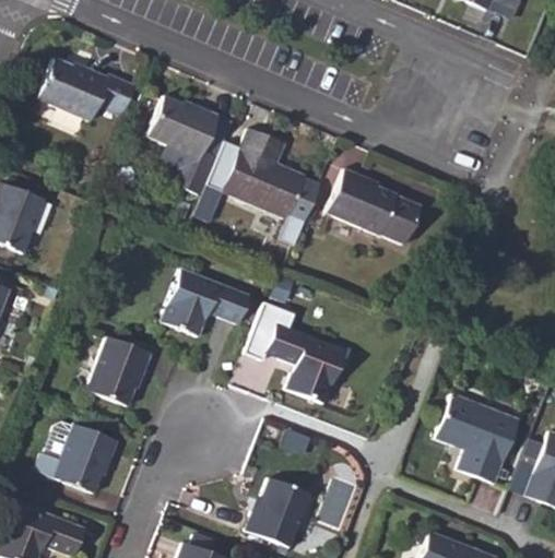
[(37,96),(90,117),(95,103),(121,113),(134,80),(108,69),(107,72),(90,66),(89,69),(54,55),(37,96)]
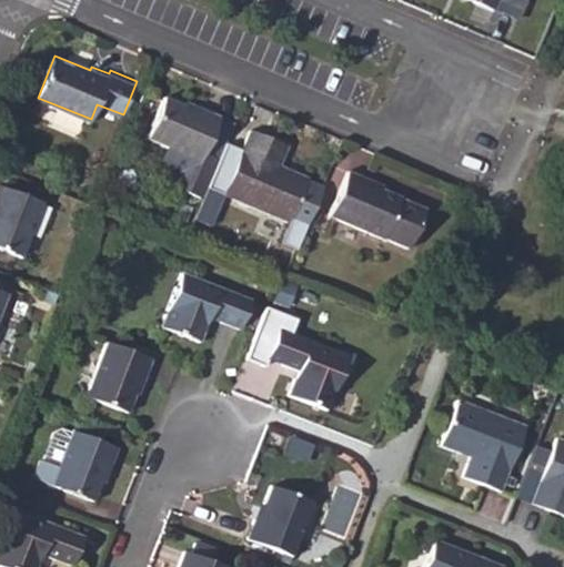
[(165,141),(198,153),(190,172),(185,170),(180,183),(205,193),(235,121),(219,114),(199,107),(198,109),(165,95),(149,134),(165,141)]
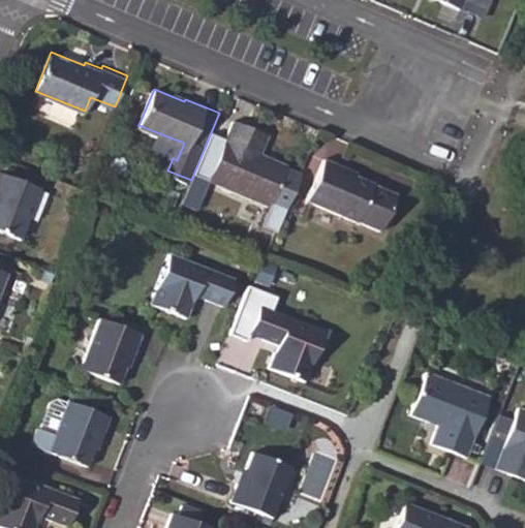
[(209,181),(271,206),(287,165),(259,154),(269,134),(234,121),(209,181)]
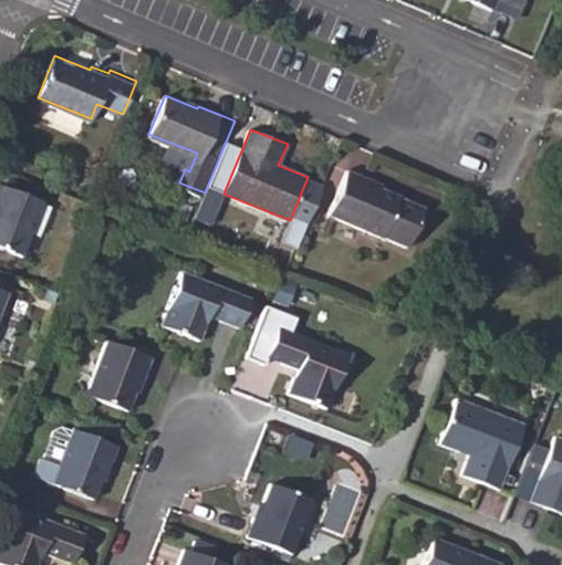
[(157,158),(185,169),(189,171),(197,153),(165,140),(157,158)]
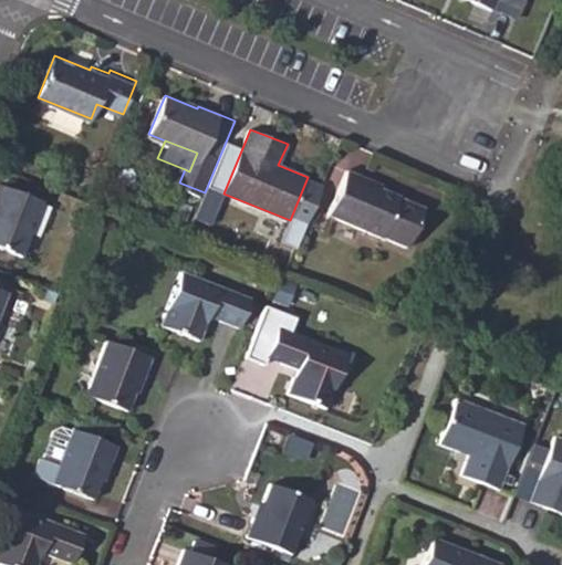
[(382,236),(409,247),(425,208),(397,197),(397,195),(366,182),(367,178),(346,170),(329,216),(382,238),(382,236)]
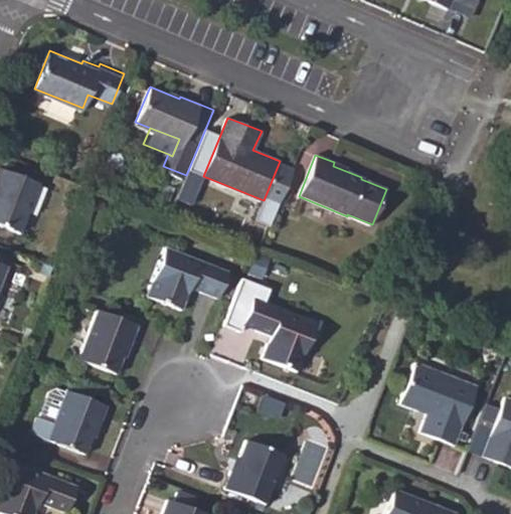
[(0,222),(19,230),(39,180),(0,165),(0,222)]
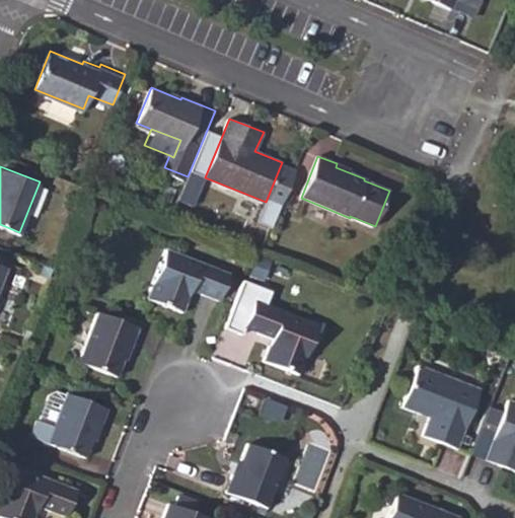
[(149,298),(185,311),(194,289),(222,299),(232,272),(168,248),(149,298)]
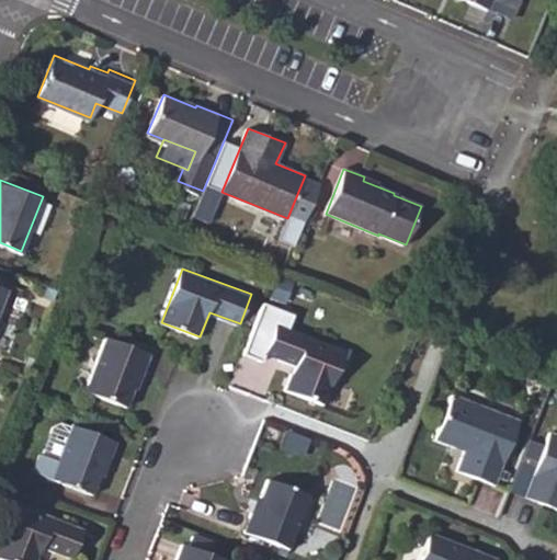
[(291,328),(297,313),(265,301),(247,352),(265,358),(269,351),(299,362),(290,387),(328,401),(349,347),(291,328)]
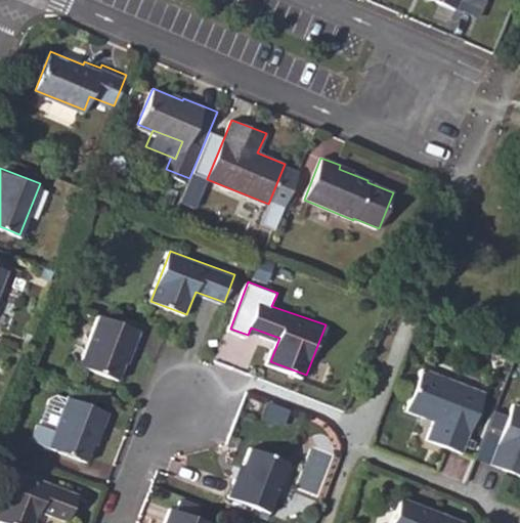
[(82,363),(119,379),(132,344),(135,346),(142,330),(101,314),(82,363)]
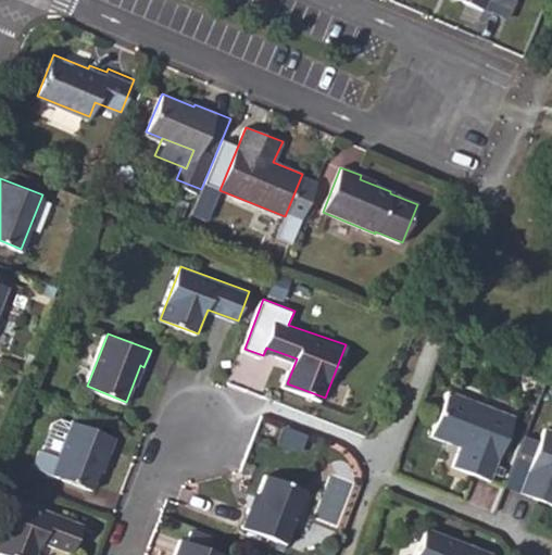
[(452,464),(489,478),(514,415),(449,392),(431,438),(458,448),(452,464)]
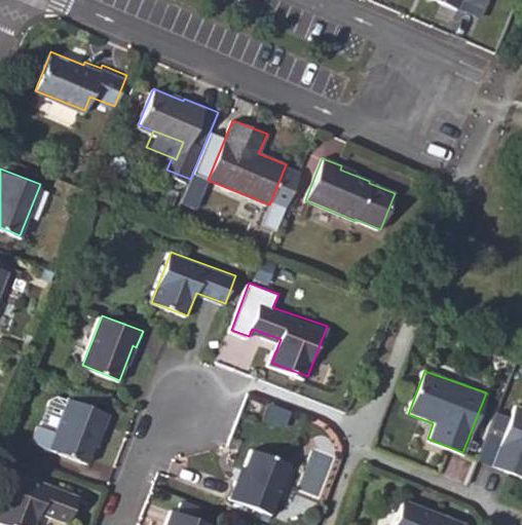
[(103,430),(110,413),(69,397),(68,398),(59,394),(51,397),(41,423),(39,422),(32,439),(49,446),(87,460),(100,429),(103,430)]
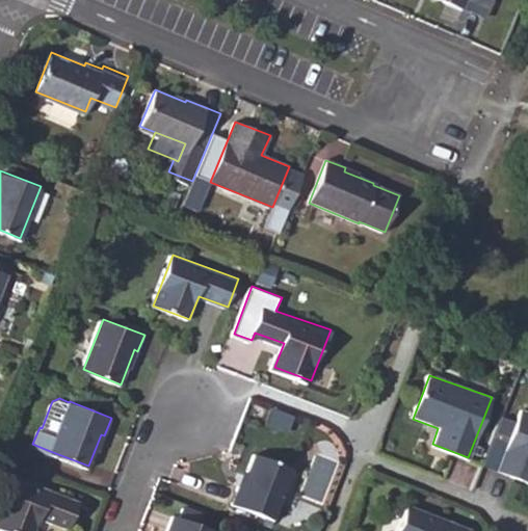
[(499,470),(527,480),(527,413),(522,410),(499,470)]
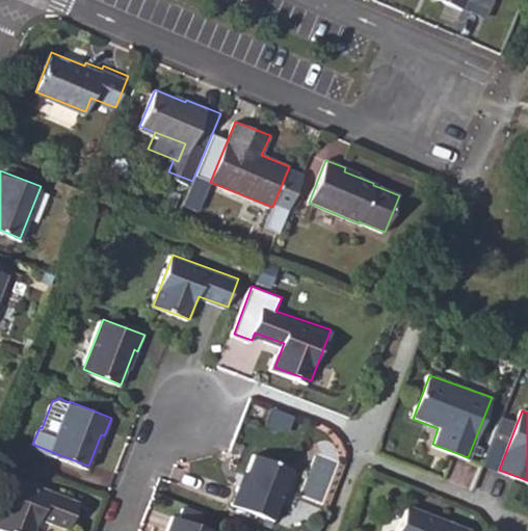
[(232,503),(274,520),(295,469),(256,453),(243,485),(240,484),(232,503)]
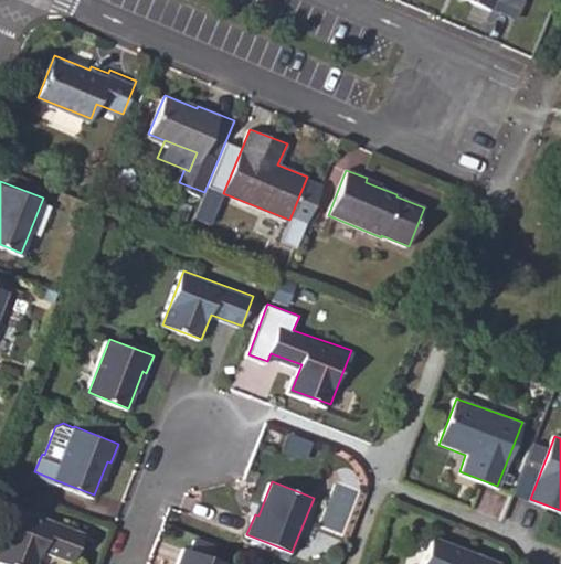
[(0,547),(0,560),(10,563),(38,563),(44,549),(73,560),(85,531),(18,504),(0,547)]
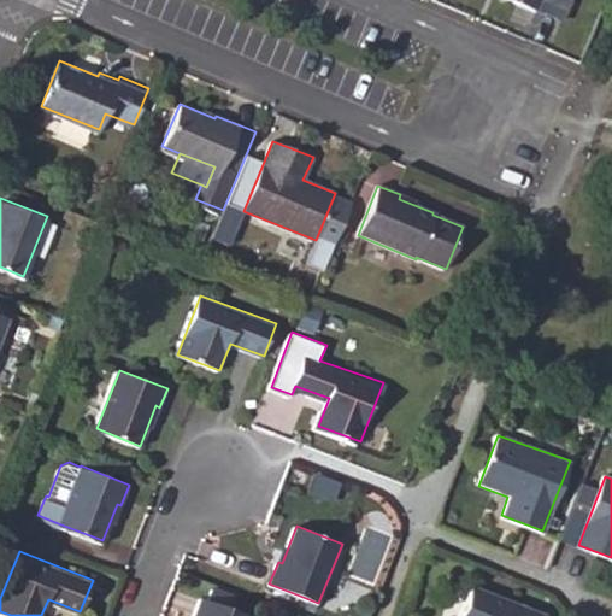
[(252,615),(229,606),(235,588),(210,580),(204,597),(202,596),(194,615),(252,615)]
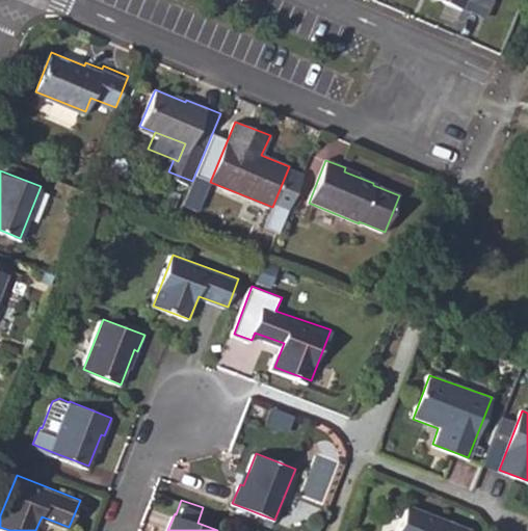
[(397,530),(470,530),(471,528),(407,505),(397,530)]
